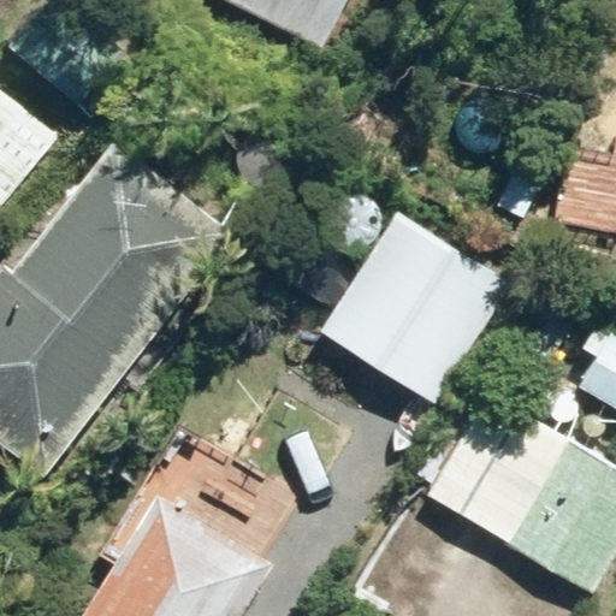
[(45,0),(11,41),(80,102),(126,48),(70,0),(45,0)]
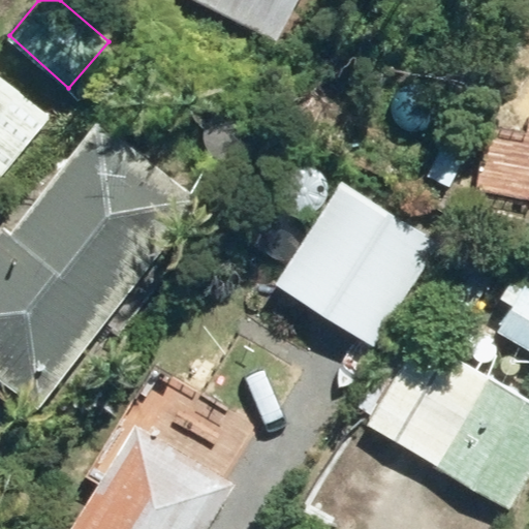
[(220,0),(278,31),(296,0),(220,0)]
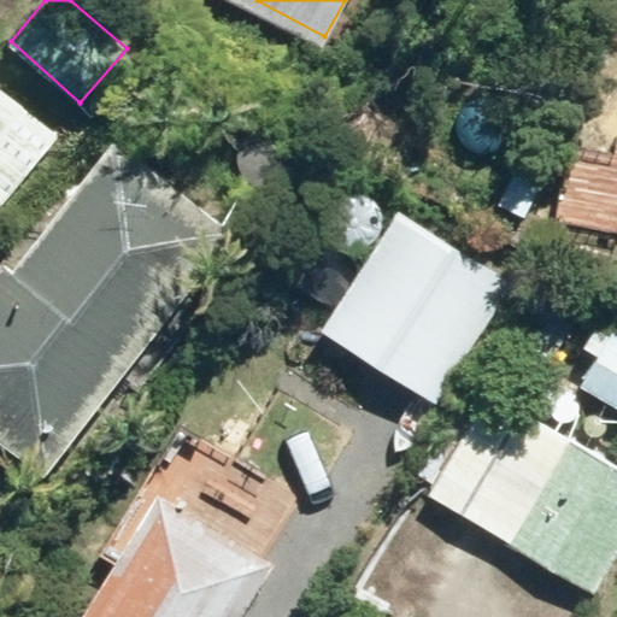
[(0,209),(59,135),(0,87),(0,209)]
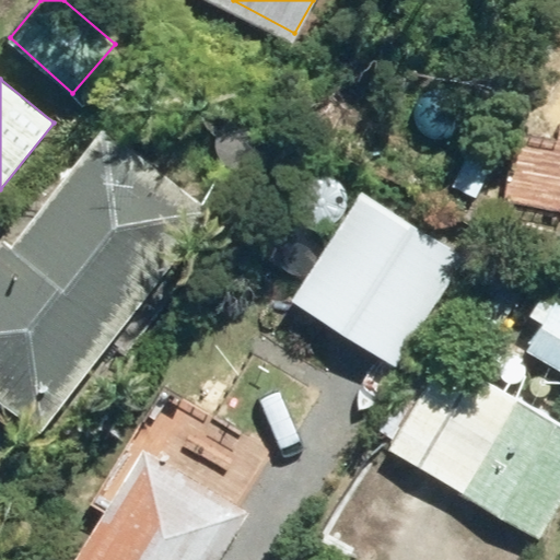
[(0,398),(44,432),(213,211),(105,127),(16,242),(4,232),(0,236),(0,398)]
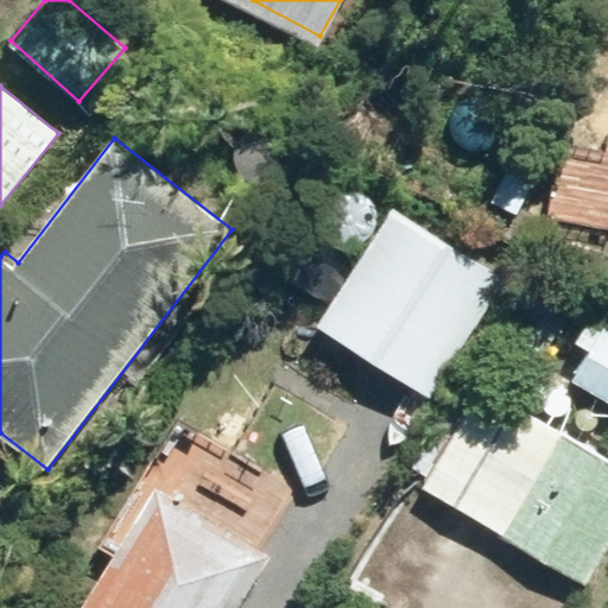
[(607,324),(574,374),(607,397),(607,324)]
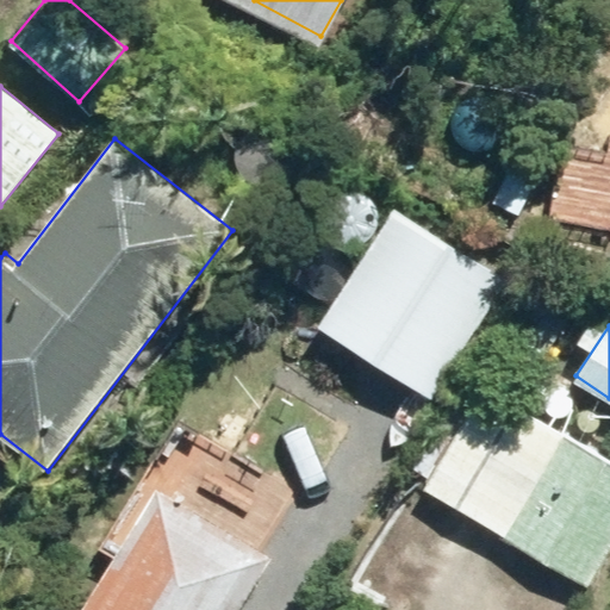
[(590,587),(609,551),(609,460),(562,434),(529,491),(448,444),(425,486),(503,530),(500,536),(590,587)]
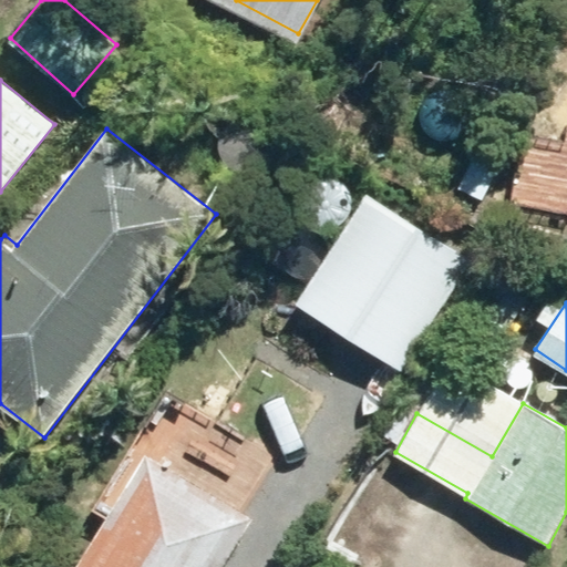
[(78,566),(223,566),(253,516),(145,453),(78,566)]
